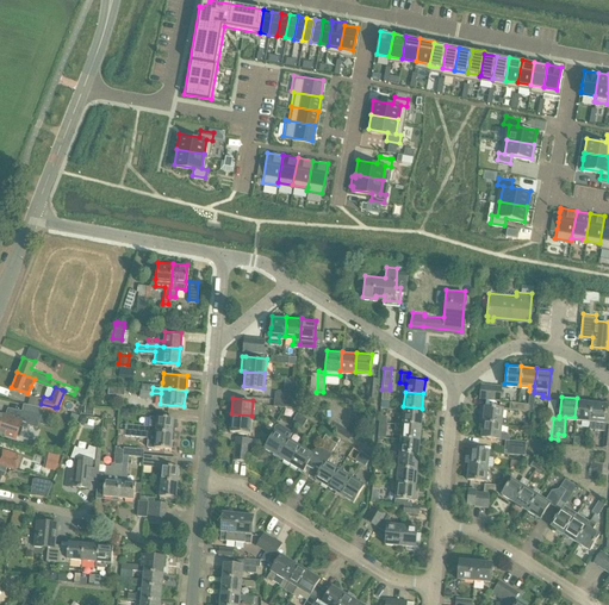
[(577,398),(575,417),(590,419),(591,400),(577,398)]
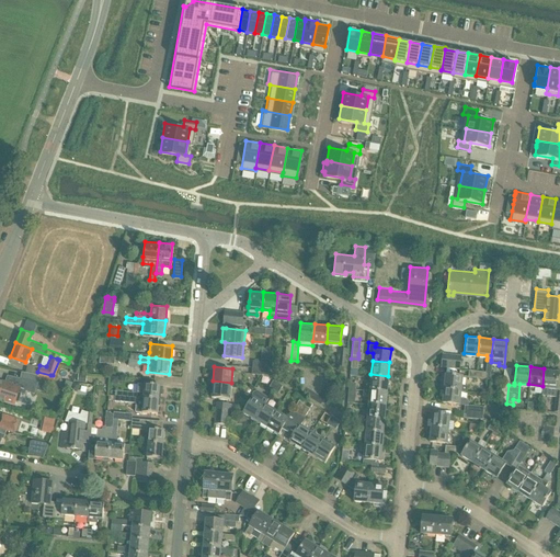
[(553,408),(559,408),(559,389),(556,389),(558,370),(544,368),(543,386),(541,393),(556,394),(553,408)]
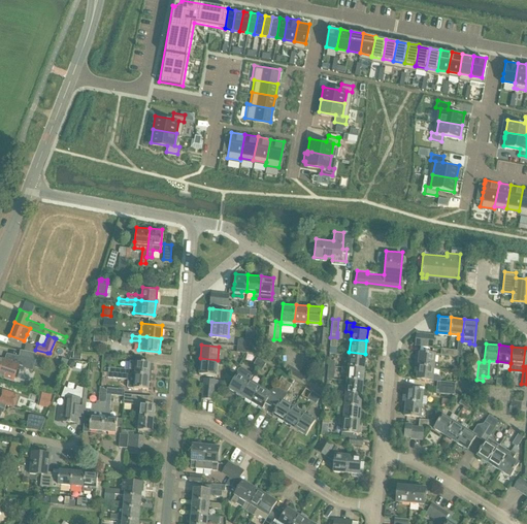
[(47,353),(35,350),(35,351),(29,349),(28,355),(35,356),(35,357),(45,359),(47,353)]
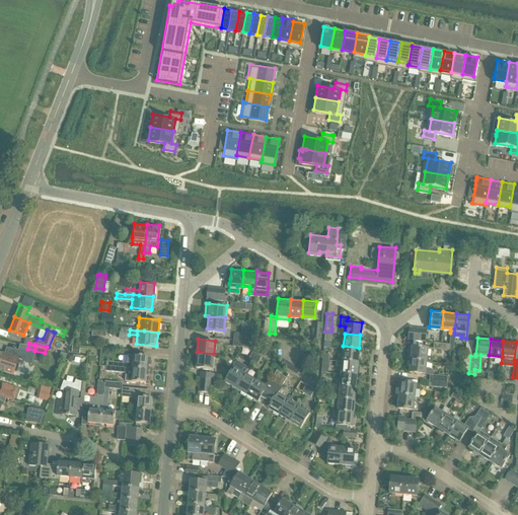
[(71,343),(71,350),(79,351),(79,343),(71,343)]
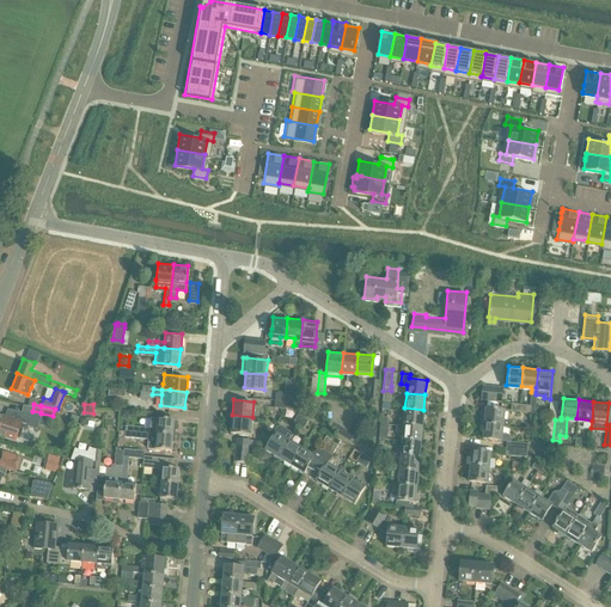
[(505,408),(486,405),(482,405),(481,415),(484,415),(484,421),(502,423),(509,423),(511,418),(503,417),(505,408)]
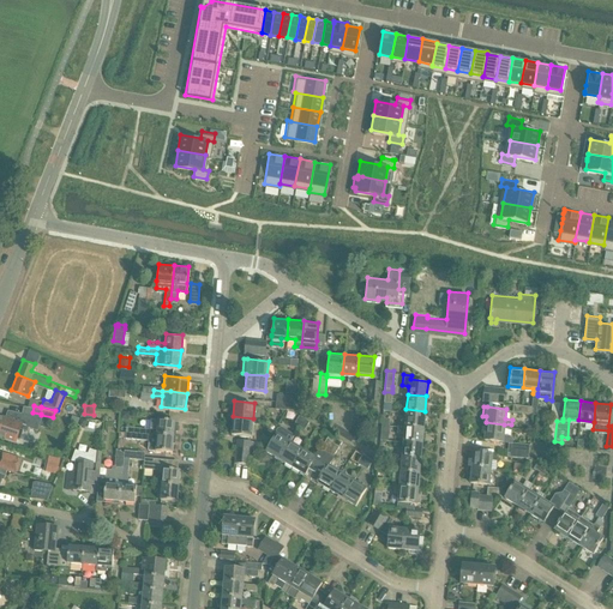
[(406,409),(404,424),(424,426),(425,411),(406,409)]
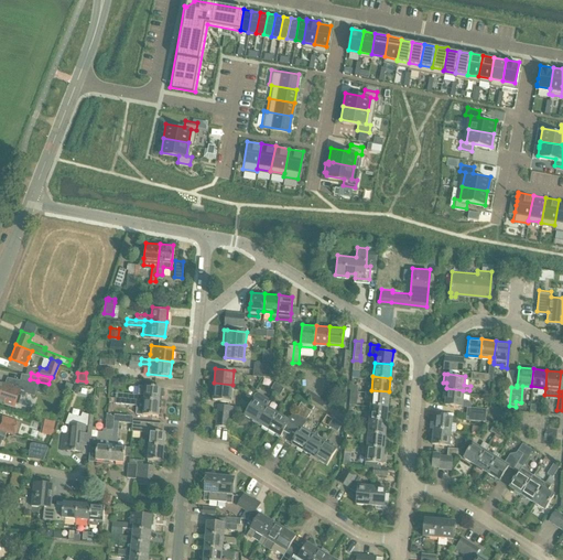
[(33,392),(38,381),(38,380),(30,379),(20,377),(17,386),(0,379),(0,398),(13,404),(14,400),(17,400),(20,392),(24,394),(25,390),(33,392)]
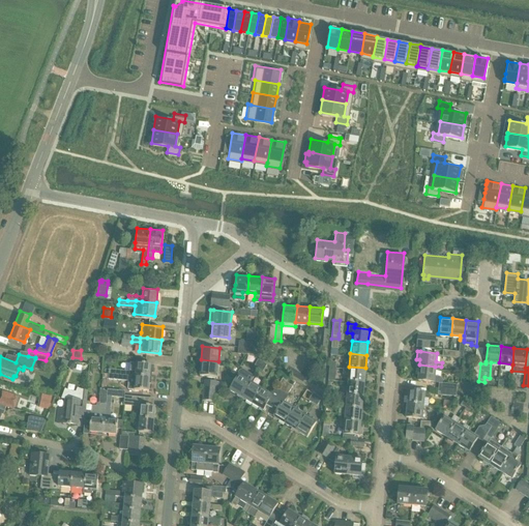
[(114,371),(114,376),(120,377),(120,372),(149,375),(150,369),(152,370),(153,362),(150,362),(151,361),(145,360),(146,356),(137,355),(136,359),(129,359),(128,368),(115,367),(114,371)]
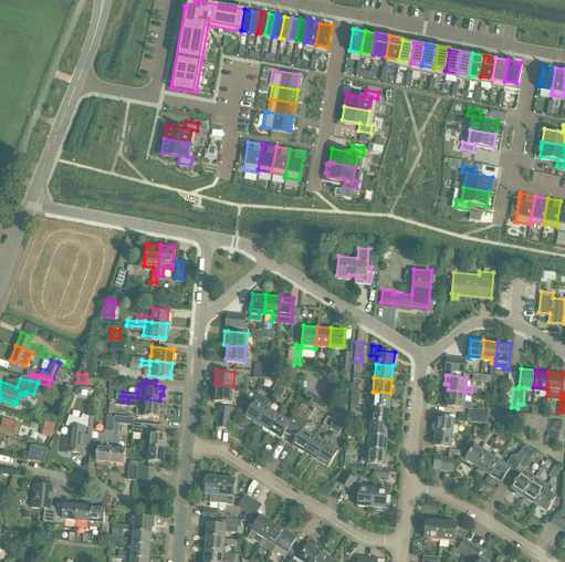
[(65,381),(63,387),(71,389),(73,383),(65,381)]
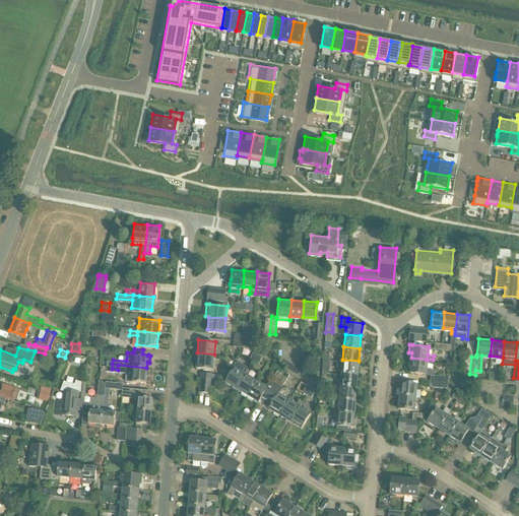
[(257,352),(253,349),(248,357),(253,360),(257,352)]
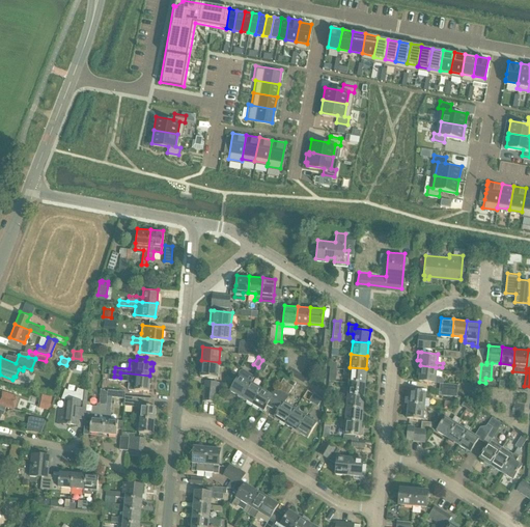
[(219,362),(201,360),(200,373),(218,375),(219,362)]
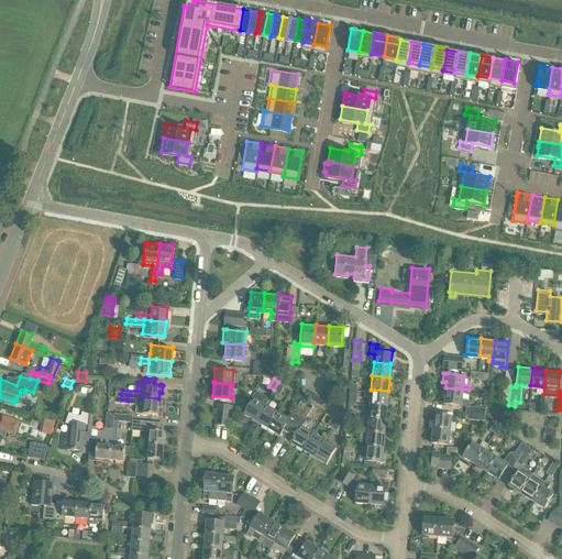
[(283,384),(278,382),(274,390),(278,393),(283,384)]
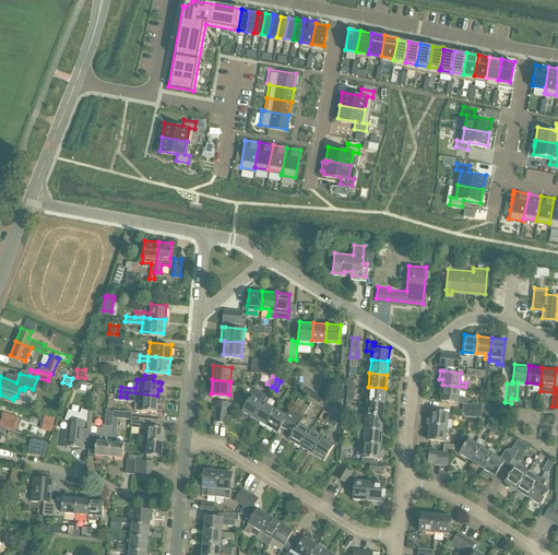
[(440,399),(458,400),(458,401),(462,402),(462,406),(481,409),(482,402),(465,401),(465,397),(464,394),(459,394),(459,387),(442,385),(440,399)]
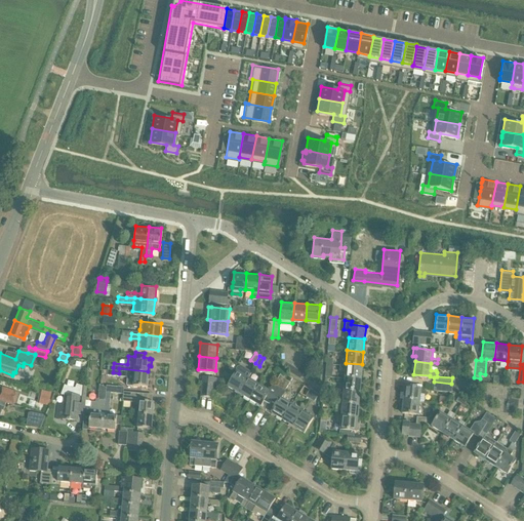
[(236,369),(228,384),(238,391),(247,375),(251,369),(240,362),(237,363),(234,368),(236,369)]
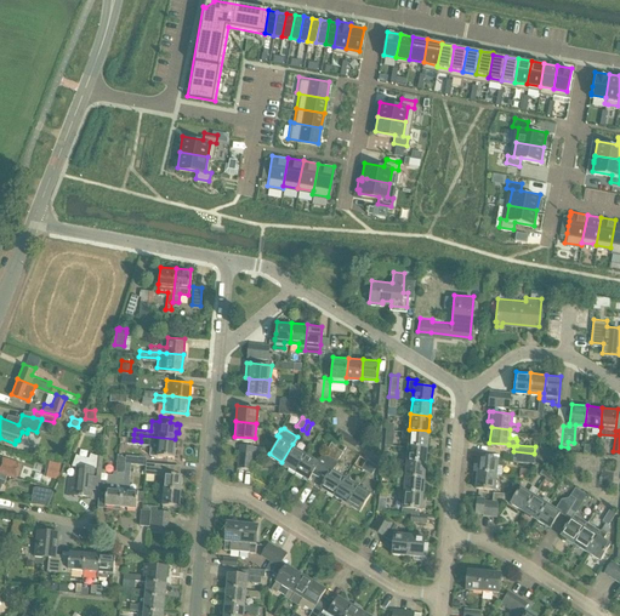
[(409,435),(408,444),(427,446),(428,431),(409,429),(402,428),(402,434),(409,435)]
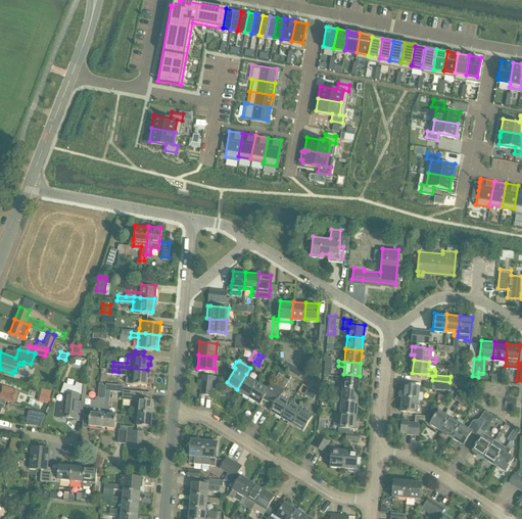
[(119,372),(127,373),(126,381),(146,383),(147,370),(119,367),(119,372)]
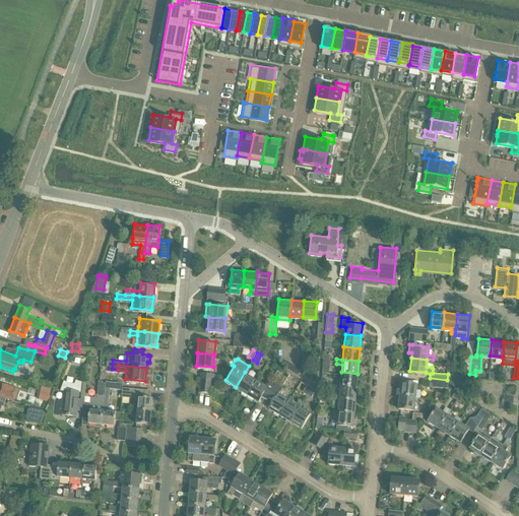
[(278,365),(270,379),(269,378),(266,385),(256,379),(247,393),(258,400),(259,397),(264,400),(283,369),(278,365)]
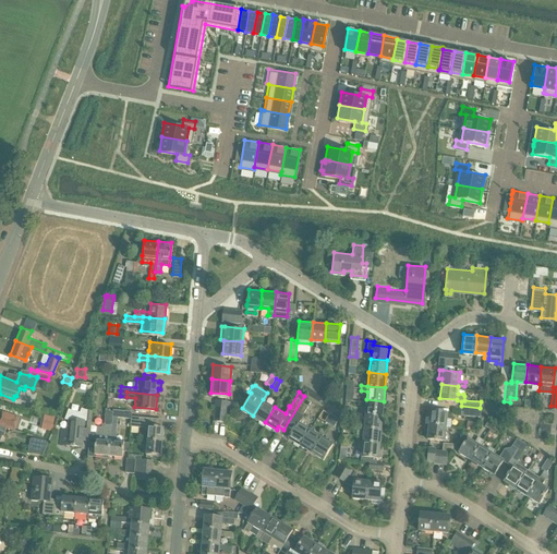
[(311,399),(304,396),(283,430),(290,433),(288,436),(299,443),(309,428),(298,421),(302,413),(311,399)]
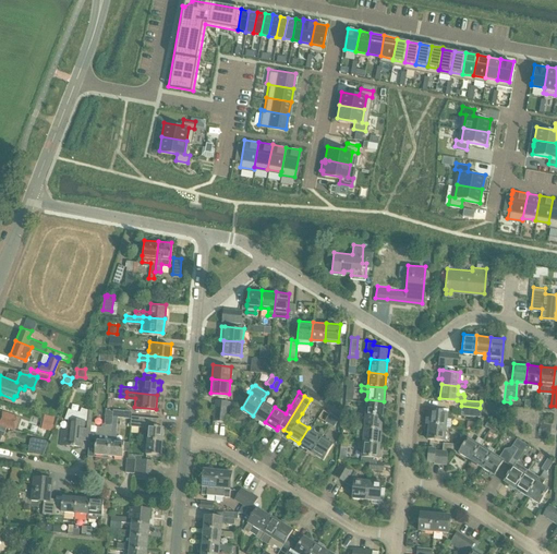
[(265,422),(275,407),(263,399),(253,416),(265,422)]
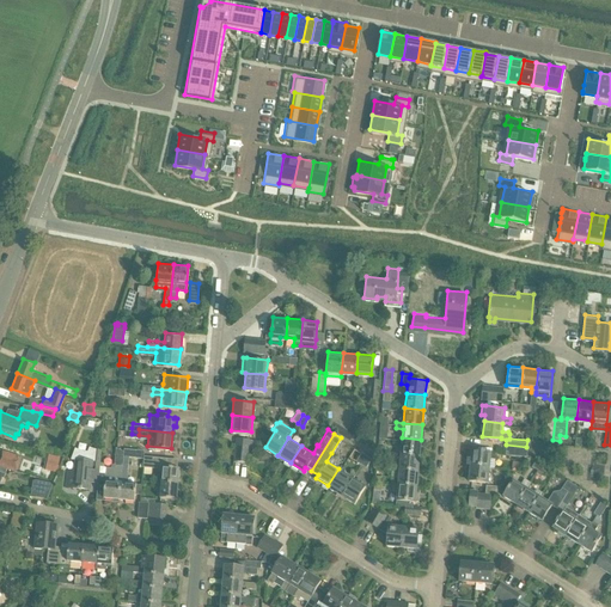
[(402,437),(401,453),(420,454),(421,440),(402,437)]
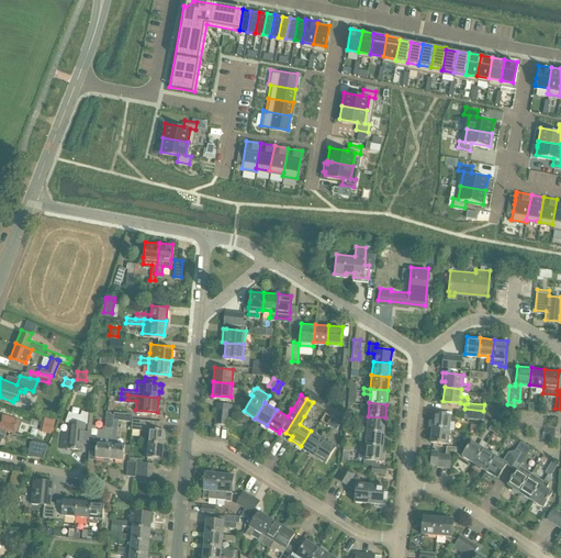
[(68,410),(64,419),(68,420),(67,432),(60,431),(59,445),(81,447),(82,439),(83,425),(90,426),(92,410),(91,410),(86,410),(82,408),(80,412),(75,412),(68,410)]
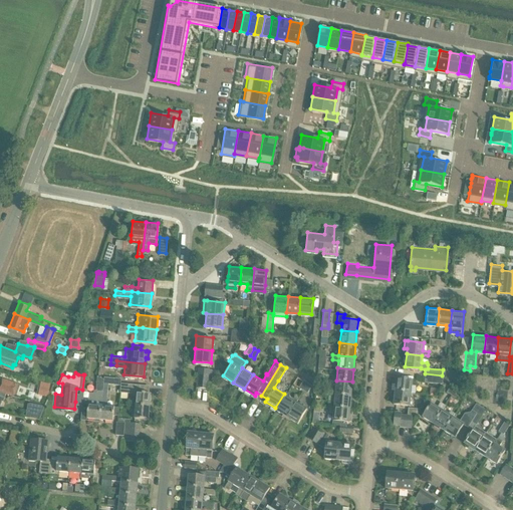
[(0,393),(4,395),(5,392),(12,394),(16,381),(1,376),(0,379),(0,393)]
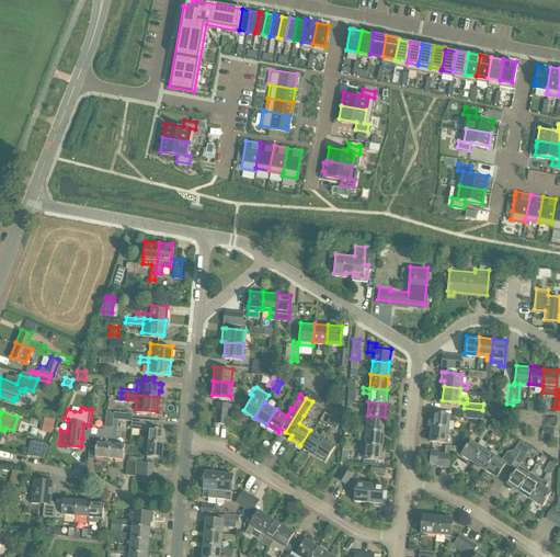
[(454,413),(449,412),(432,411),(431,424),(448,427),(449,418),(454,419),(454,413)]
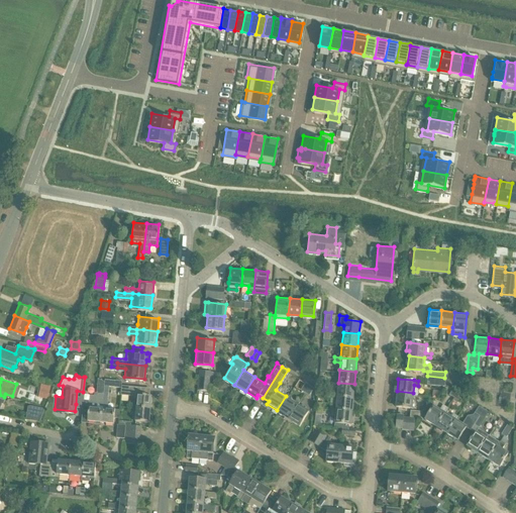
[(39,380),(37,392),(46,394),(49,382),(39,380)]
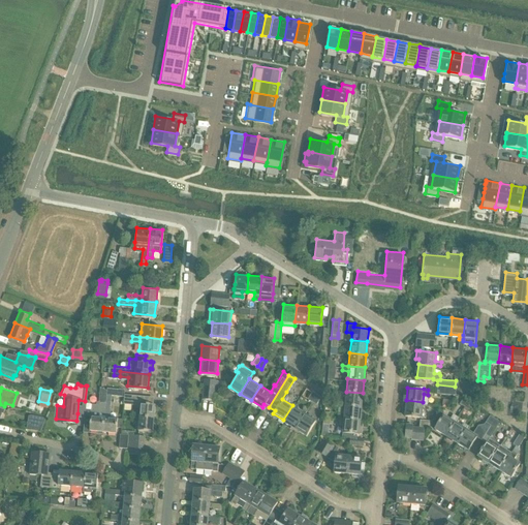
[(316,392),(312,389),(307,397),(311,399),(316,392)]
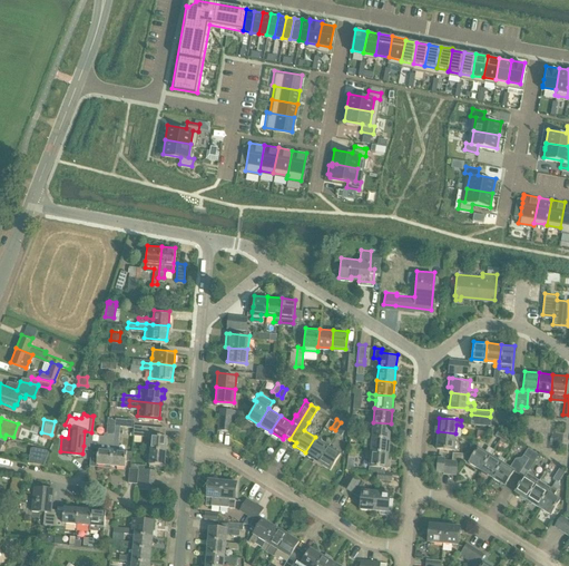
[(98,439),(96,461),(110,462),(113,440),(114,431),(114,422),(109,421),(109,426),(108,426),(107,435),(99,433),(98,439)]
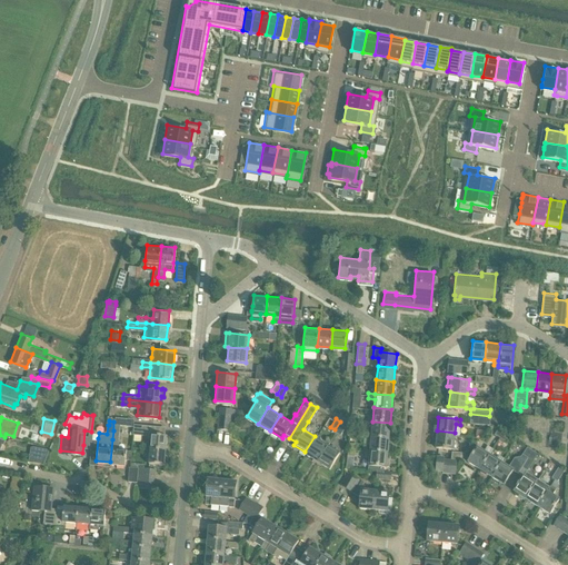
[(118,440),(119,432),(120,423),(113,422),(113,430),(112,439),(110,462),(125,463),(126,448),(118,447),(118,440)]
